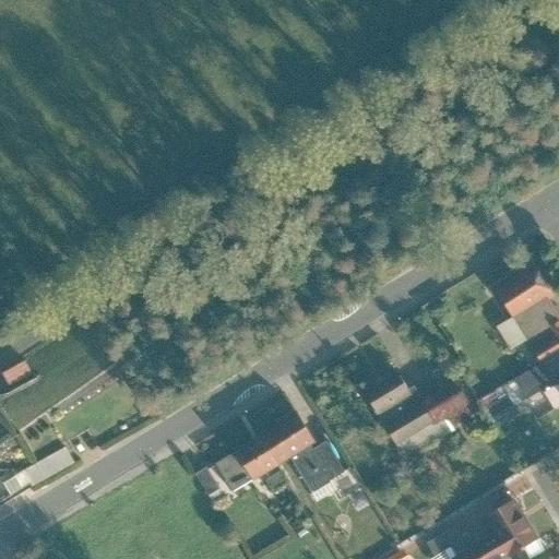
[(556,293),(534,259),(510,274),(512,277),(497,286),(514,316),(531,306),(533,308),(556,293)]
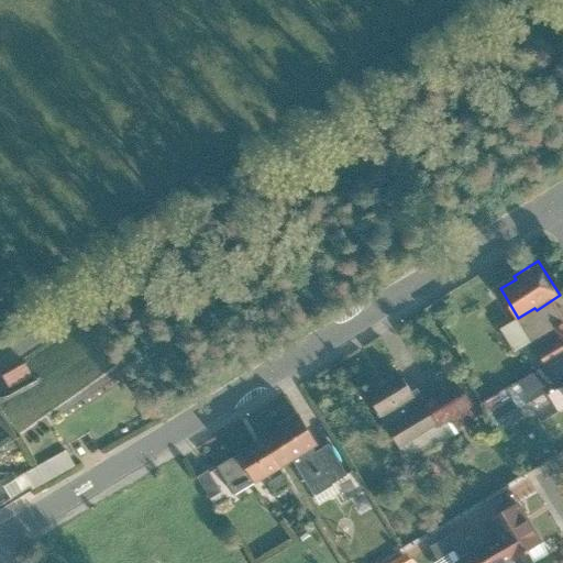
[(562,320),(532,340),(544,361),(562,350),(562,320)]
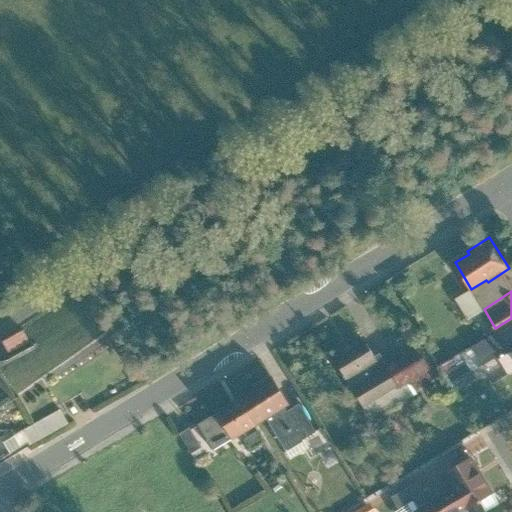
[(499,328),(473,344),(483,360),(509,345),(499,328)]
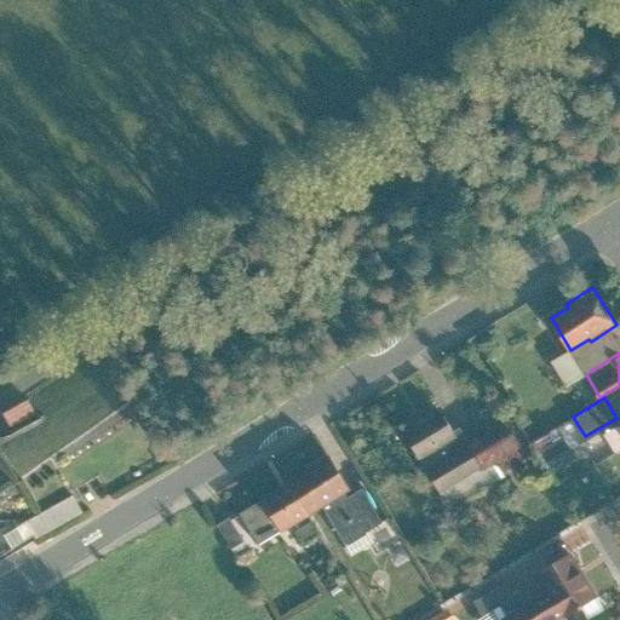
[(28,400),(5,413),(11,424),(34,411),(28,400)]
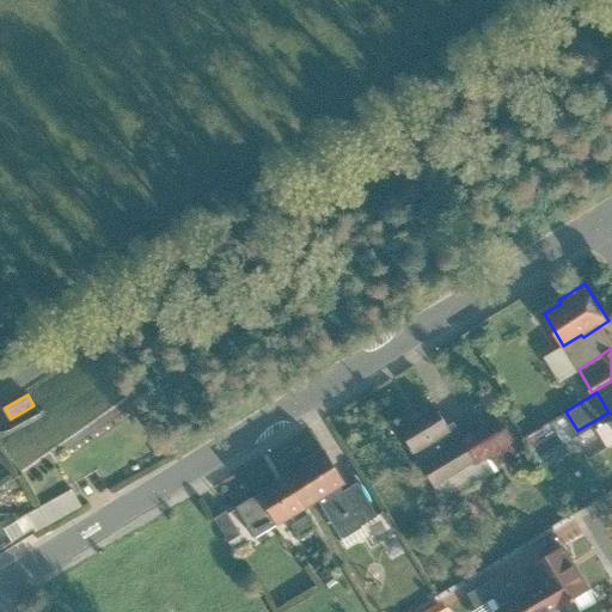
[(478,459),(465,436),(454,420),(448,423),(436,405),(401,428),(434,484),(478,459)]
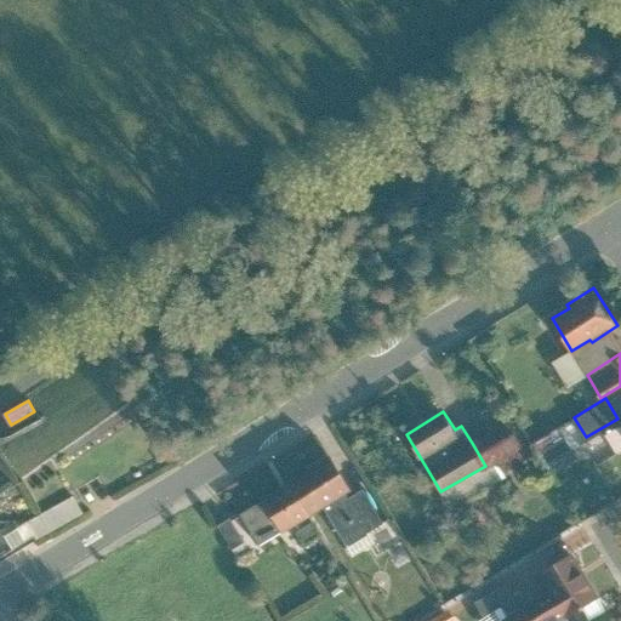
[(506,422),(472,443),(485,466),(519,445),(506,422)]
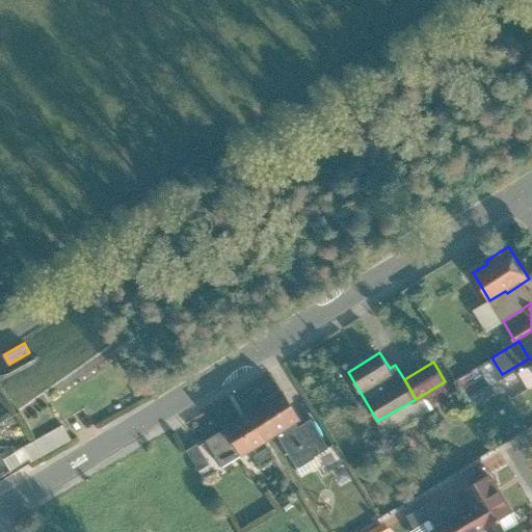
[(477,366),(460,376),(467,387),(483,376),(477,366)]
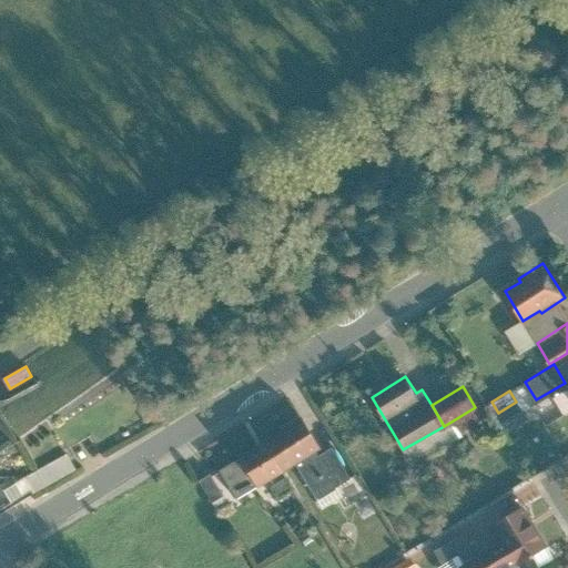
[(516,402),(498,413),(507,428),(526,416),(516,402)]
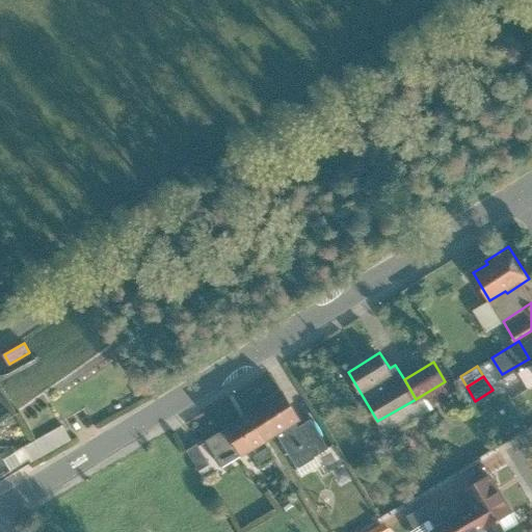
[(281,390),(246,411),(264,441),(276,433),(296,467),(328,448),(311,418),(299,425),(296,421),(299,419),(281,390)]
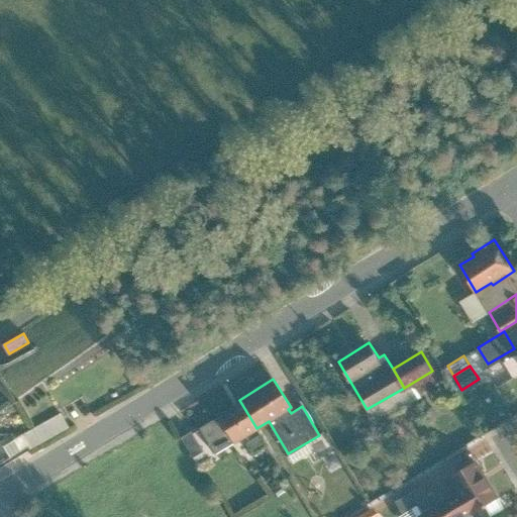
[(256,428),(239,400),(200,424),(217,452),(256,428)]
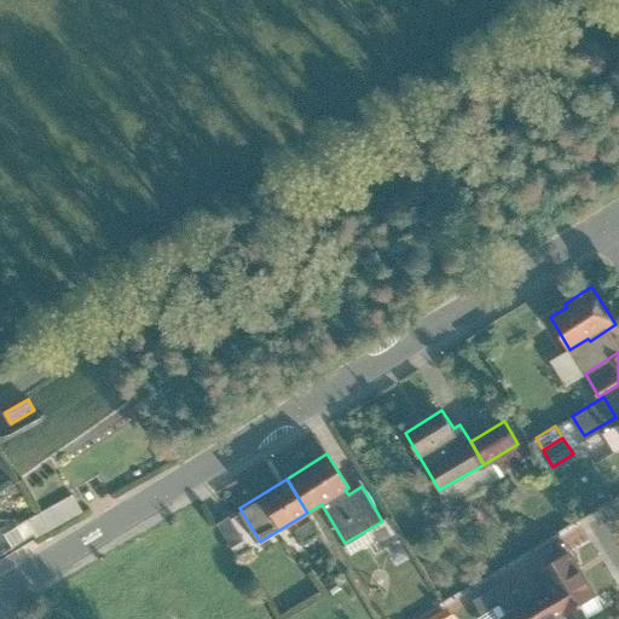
[(71,493),(25,520),(35,537),(81,510),(71,493)]
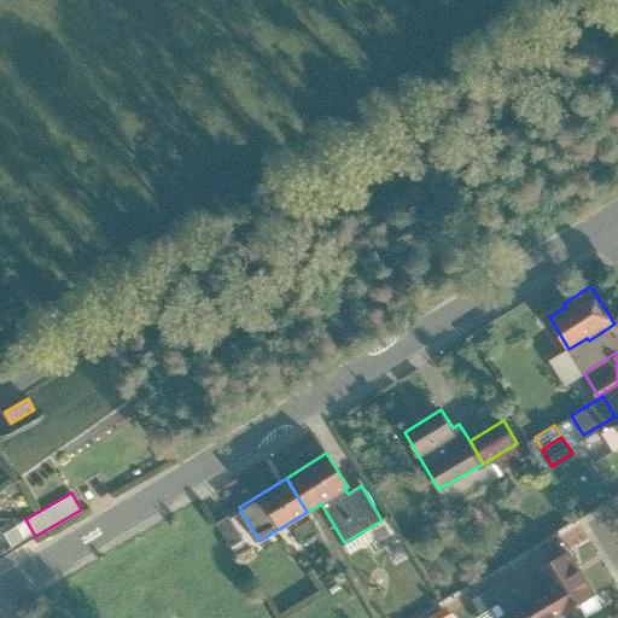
[(243,540),(227,516),(219,520),(234,544),(243,540)]
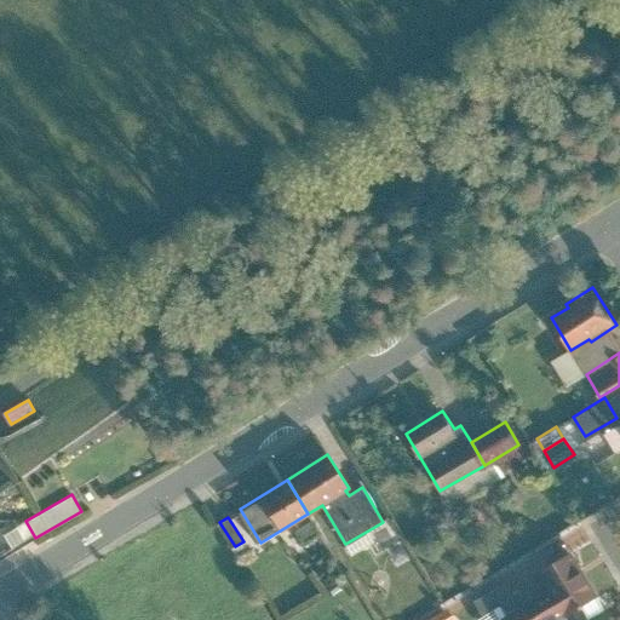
[(311,520),(297,529),(306,544),(321,533),(311,520)]
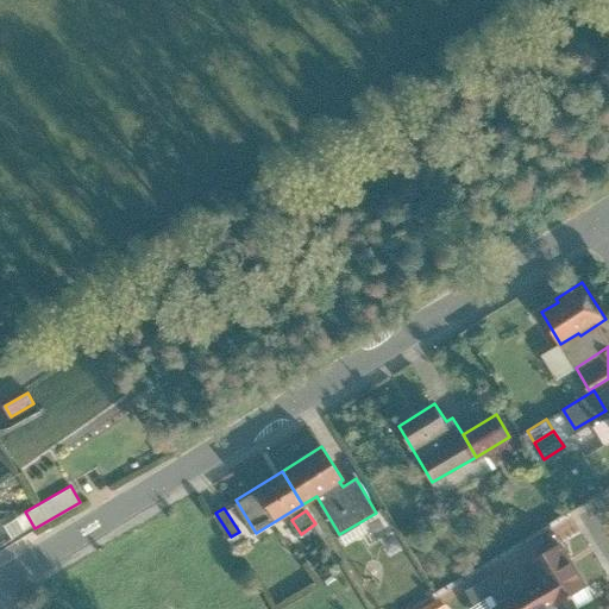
[(546,608),(588,584),(562,539),(523,562),(534,582),(522,589),(493,607),(494,608),(546,608)]
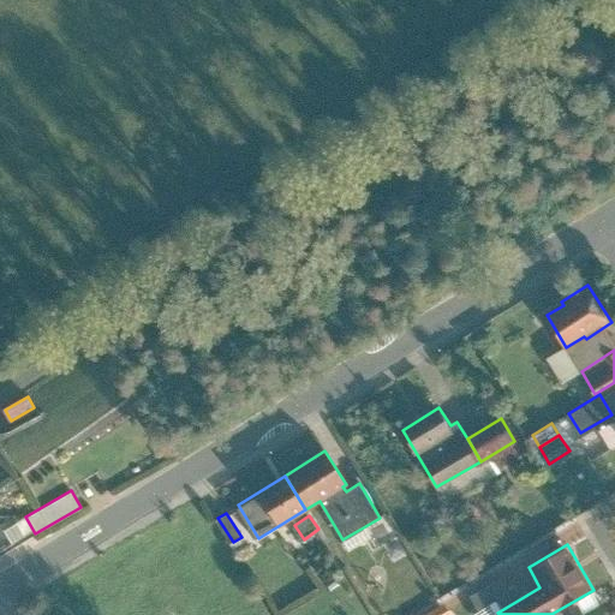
[(499,614),(497,613),(527,595),(520,584),(511,590),(502,577),(471,596),(482,614),(499,614)]
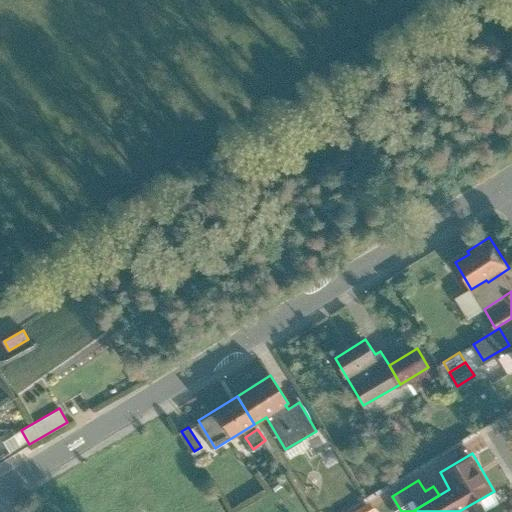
[(372,503),(356,511),(377,511),(372,503)]
